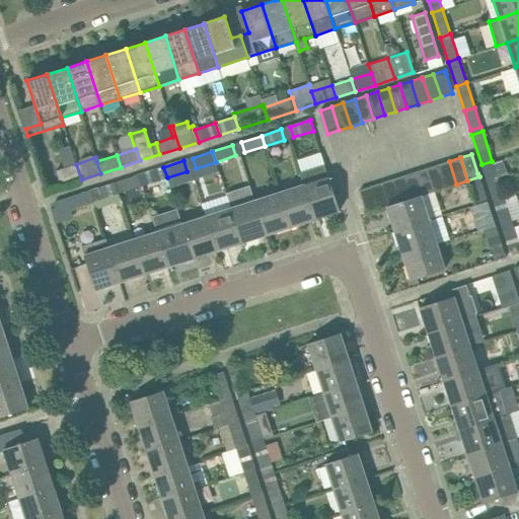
[(445,188),(456,184),(449,161),(438,164),(445,188)]
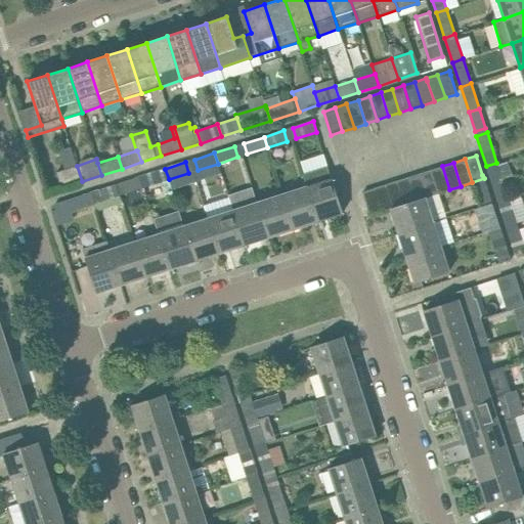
[(82,181),(77,166),(56,173),(61,188),(82,181)]
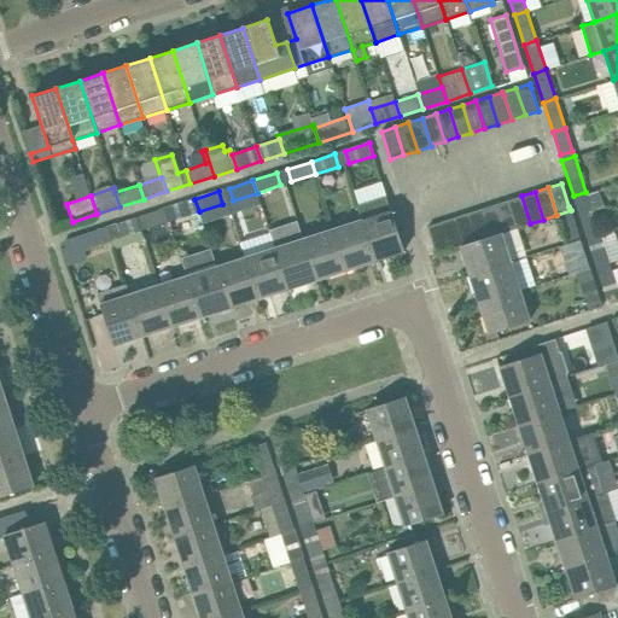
[(357,205),(362,221),(374,261),(404,251),(386,196),(357,205)]
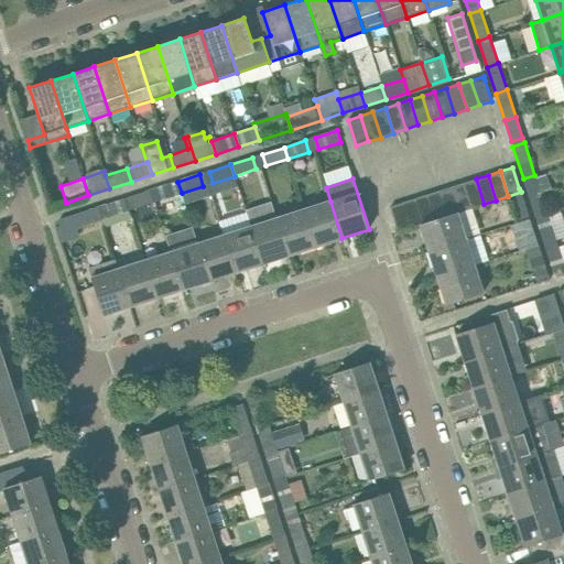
[(472,208),(484,204),(476,179),(464,183),(472,208)]
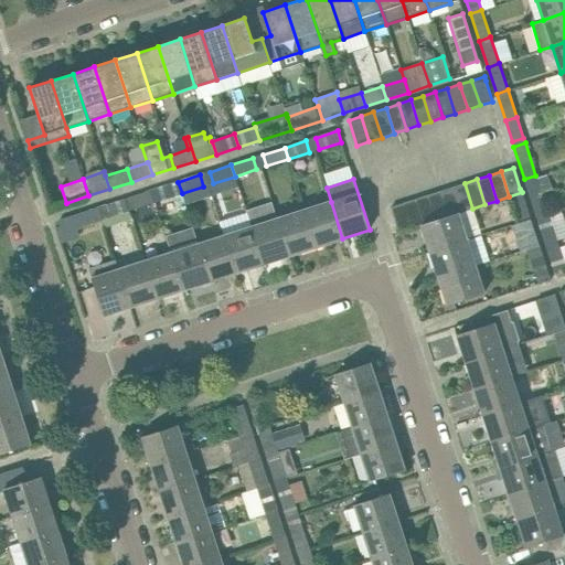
[(536,217),(547,214),(537,181),(525,185),(536,217)]
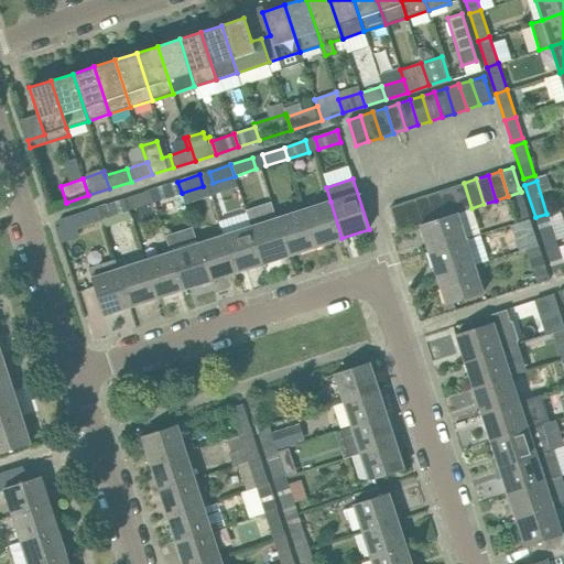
[(179,194),(182,193),(177,182),(156,188),(160,199),(179,194)]
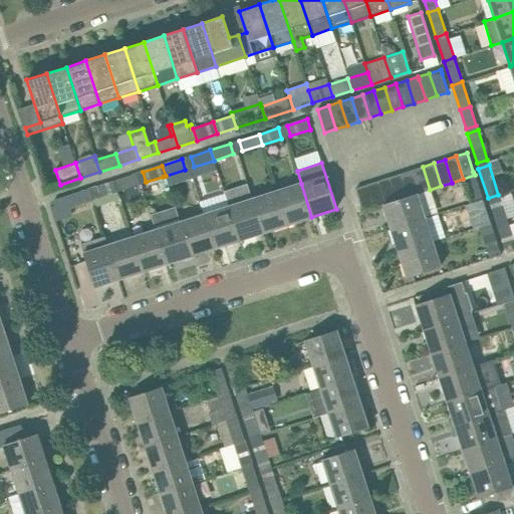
[(419,193),(430,190),(423,167),(412,170),(419,193)]
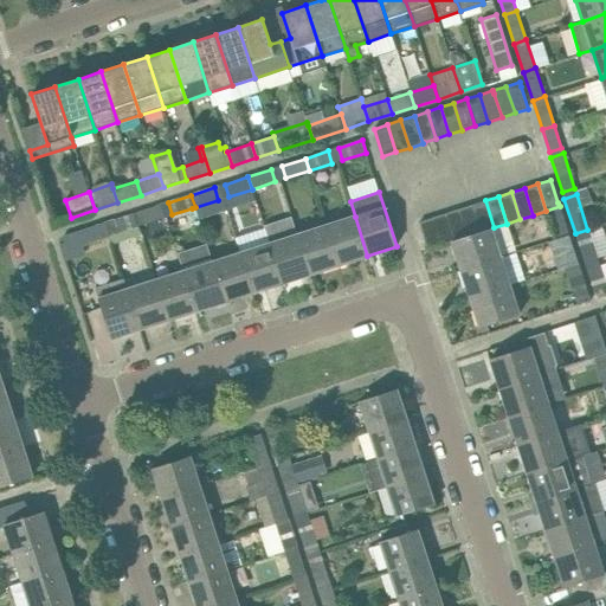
[(491,229),(494,227),(485,200),(472,205),(481,232),(491,229)]
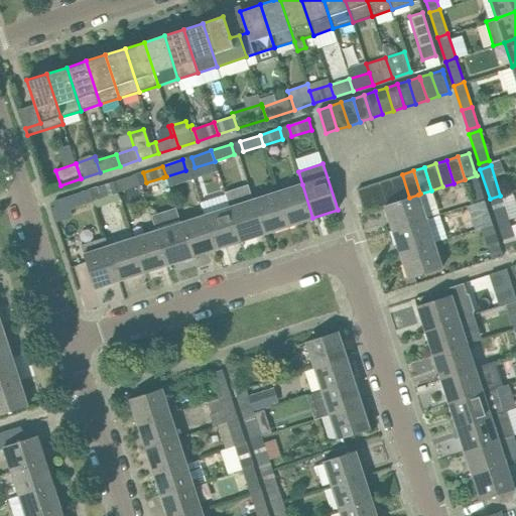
[(398,201),(409,198),(402,174),(391,178),(398,201)]
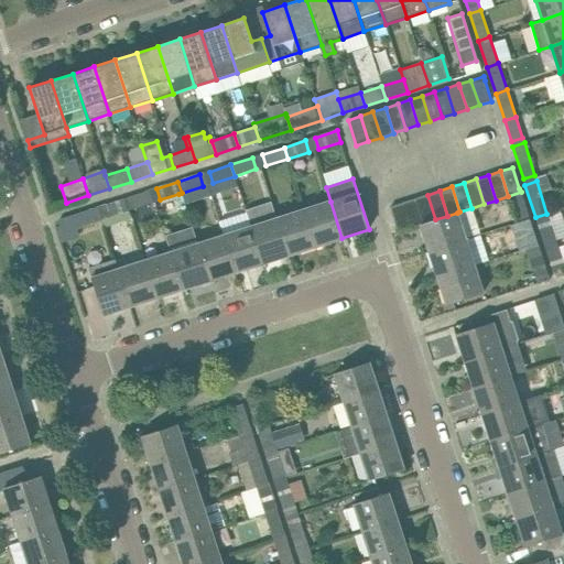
[(128,210),(150,203),(147,192),(125,198),(128,210)]
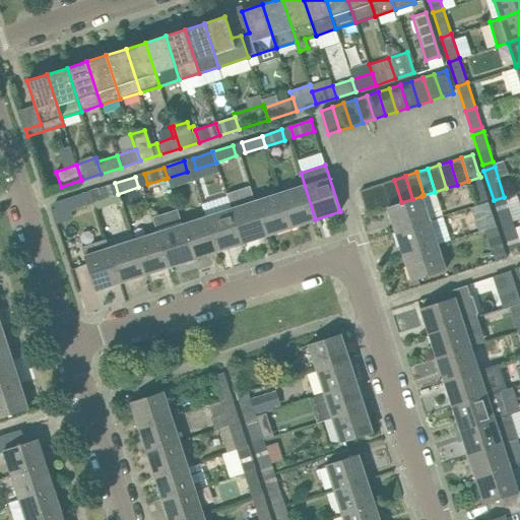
[(480,178),(469,182),(476,201),(486,198),(480,178)]
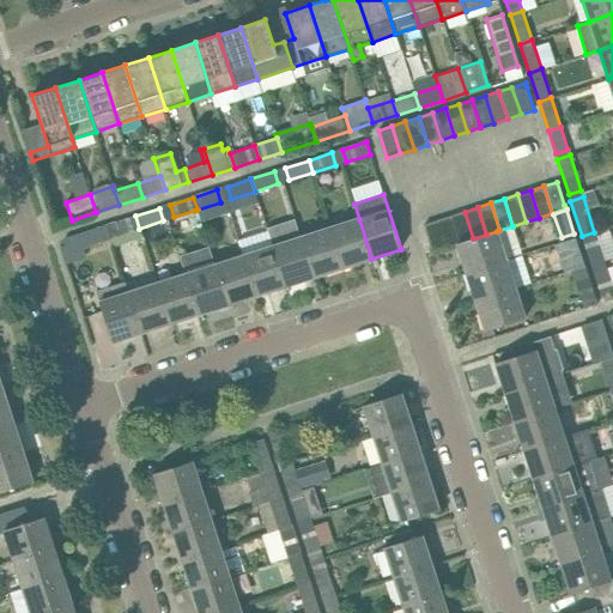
[(460,243),(473,238),(465,212),(451,216),(460,243)]
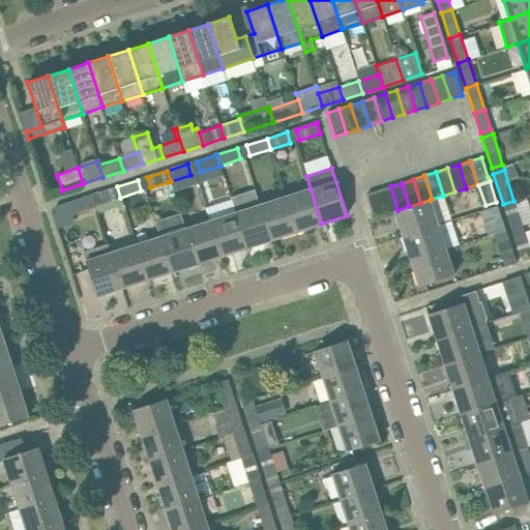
[(120,198),(117,186),(97,193),(100,204),(120,198)]
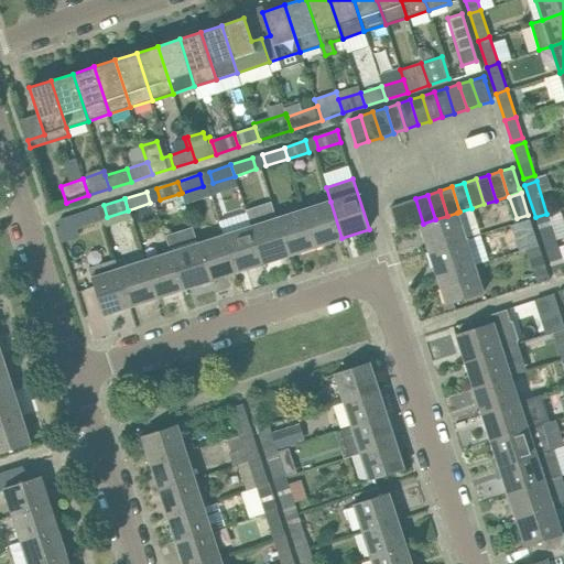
[(421,225),(423,224),(415,198),(403,203),(411,228),(421,225)]
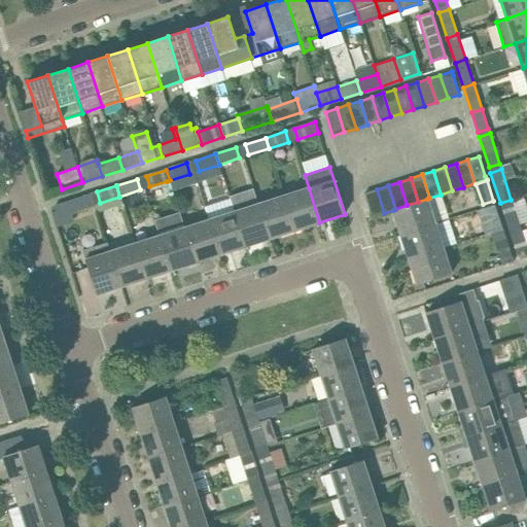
[(319,222),(309,188),(284,196),(295,230),(319,222)]
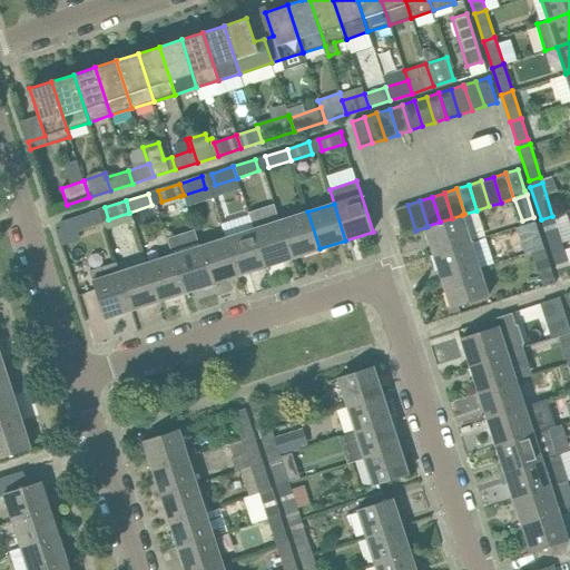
[(415,231),(408,205),(394,208),(403,234),(415,231)]
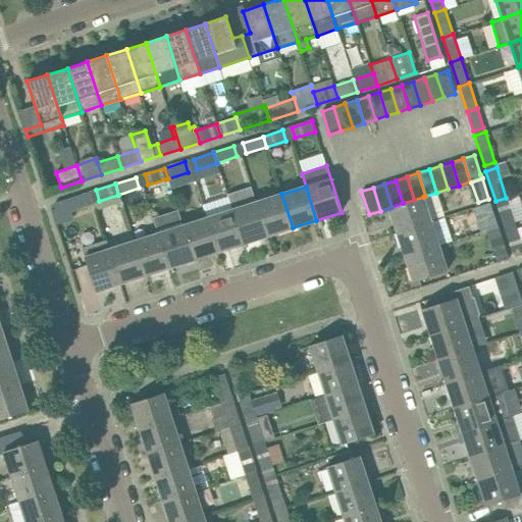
[(86,194),(85,194),(65,200),(69,211),(90,204),(86,194)]
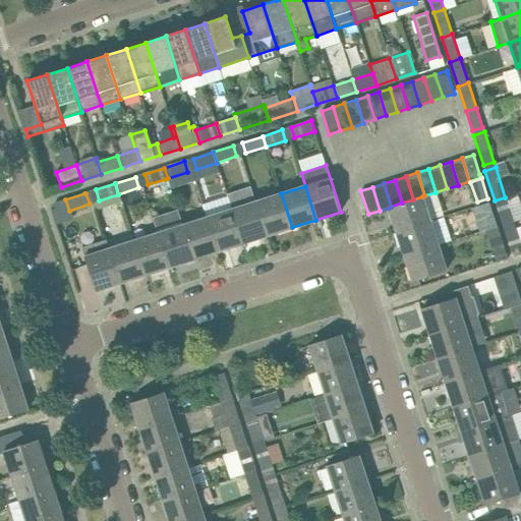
[(292,227),(281,193),(256,201),(268,235),(292,227)]
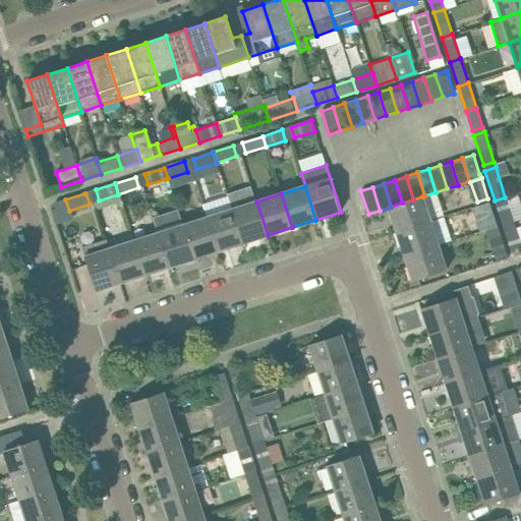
[(413,199),(402,203),(391,207),(389,208),(397,232),(430,221),(422,196),(413,199)]
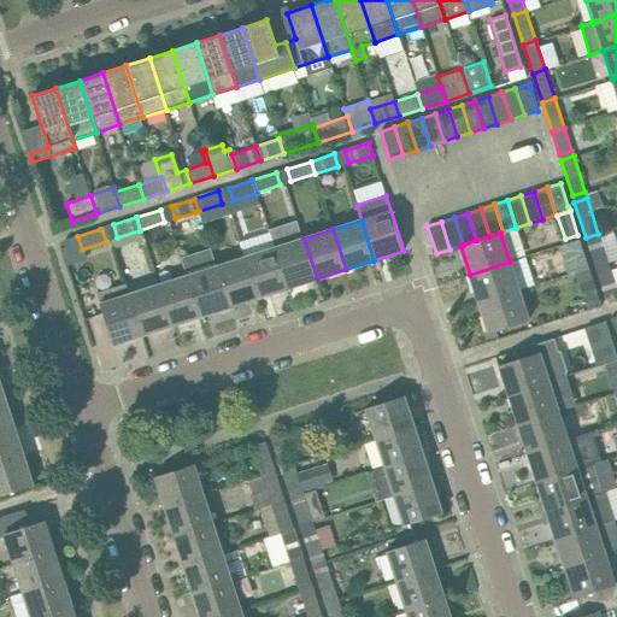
[(594,266),(607,263),(598,234),(586,238),(594,266)]
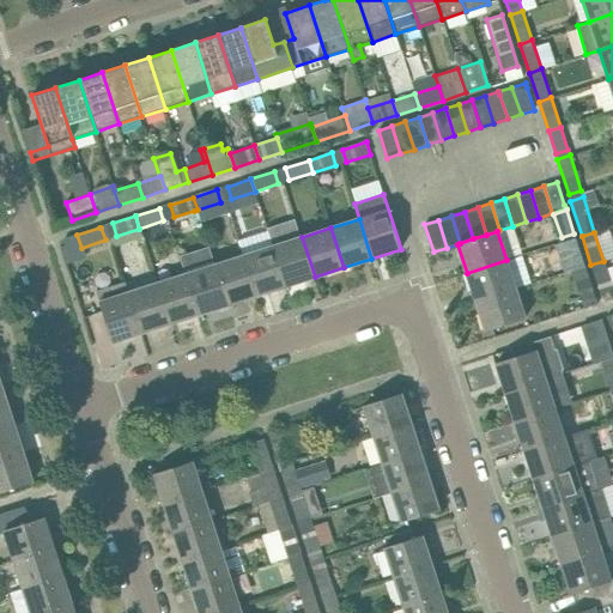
[(315,277),(302,237),(273,247),(285,286),(315,277)]
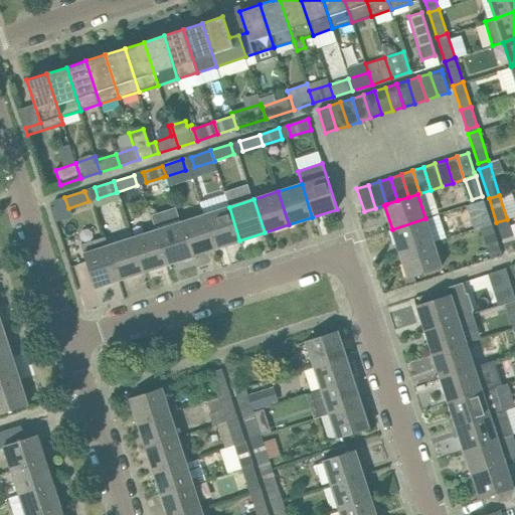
[(479,223),(490,219),(483,199),(473,203),(479,223)]
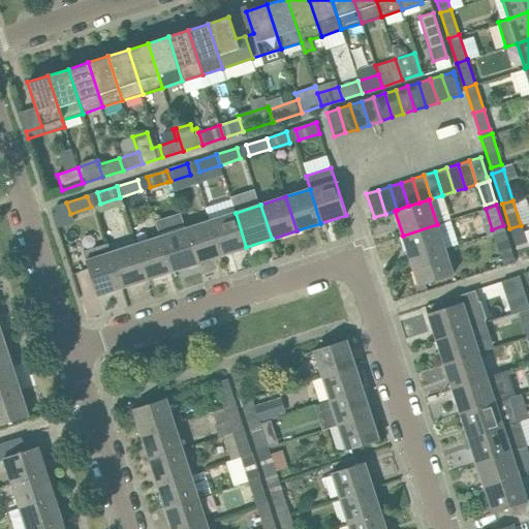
[(246,247),(236,213),(211,221),(221,255),(246,247)]
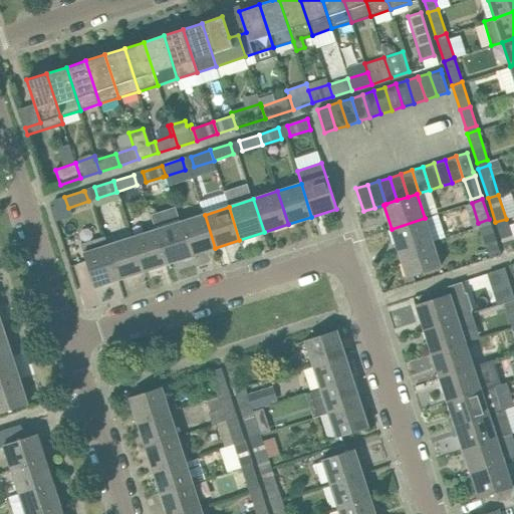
[(215,248),(205,215),(181,222),(191,256),(215,248)]
